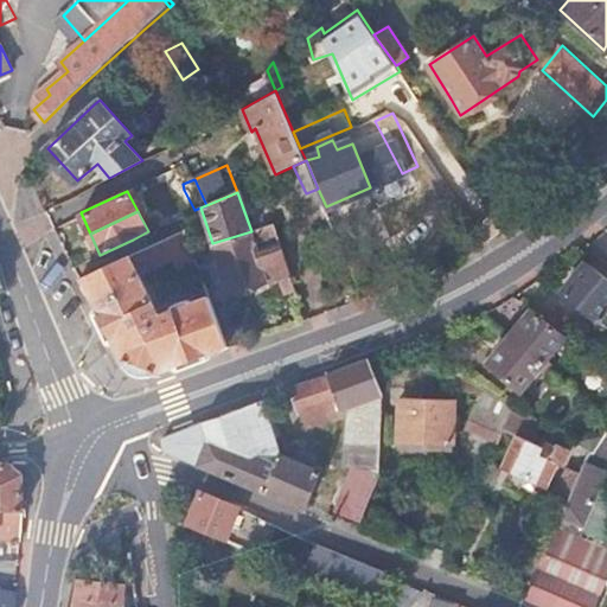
[(286,292),(296,288),(275,223),(251,231),(212,243),(230,293),(280,276),(286,292)]
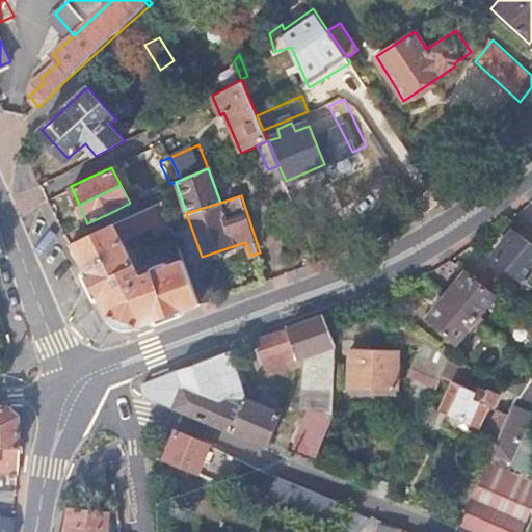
[(176,313),(201,302),(185,260),(140,275),(122,240),(169,219),(163,201),(69,243),(85,274),(109,319),(133,327),(170,314),(176,313)]
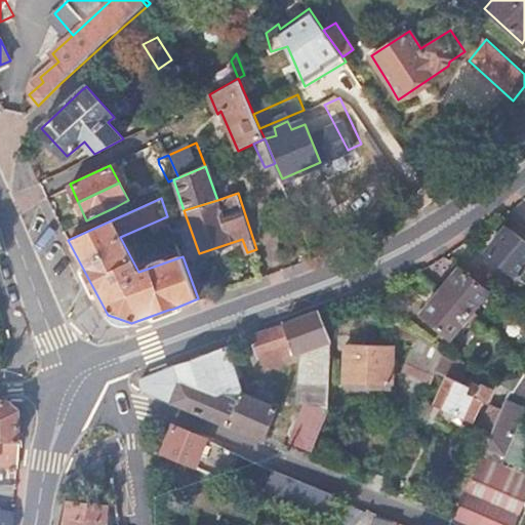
[(524,238),(507,225),(487,248),(524,279),(524,238)]
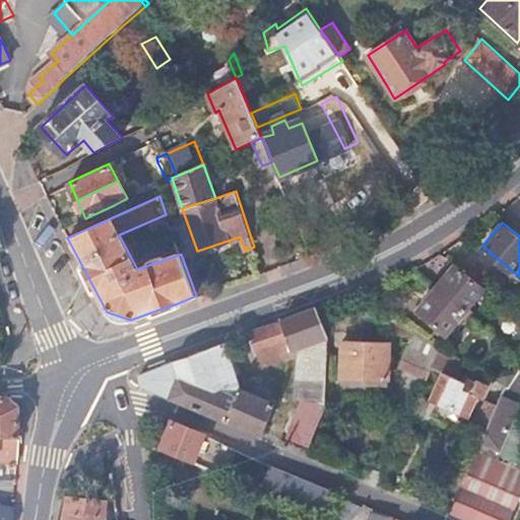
[(455,263),(437,287),(457,303),(469,312),(488,287),(480,282),(455,263)]
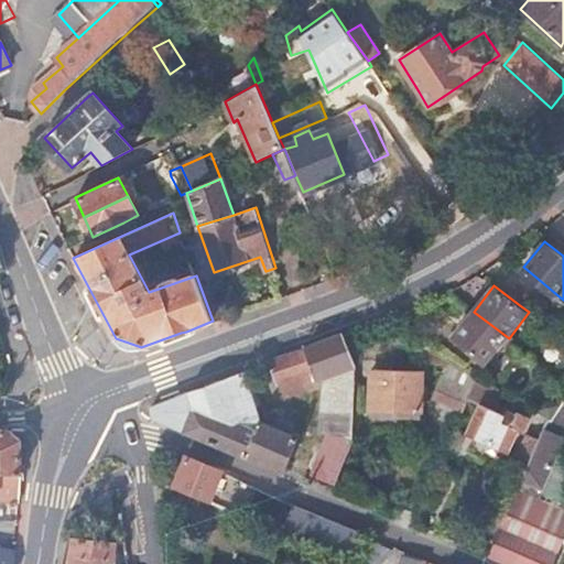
[(496,328),(474,312),(455,336),(490,362),(509,338),(496,328)]
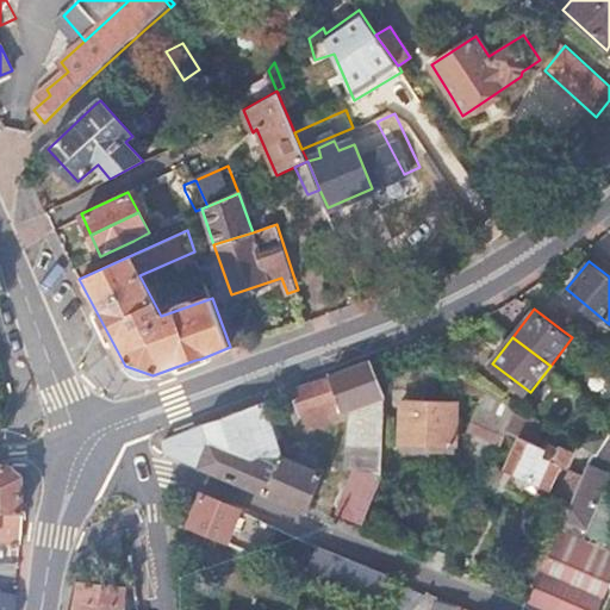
[(300,387),(293,391),(306,427),(348,412),(347,468),(355,468),(341,510),(365,521),(383,478),(385,396),(373,361),(350,369),(337,374),(300,387)]
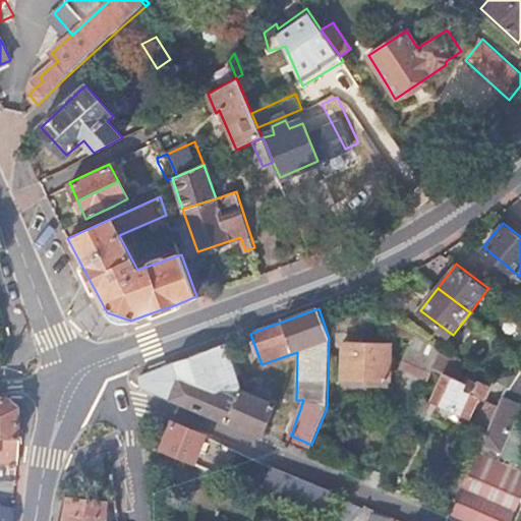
[(404,364),(431,378),(436,369),(442,356),(446,347),(418,331),(404,364)]
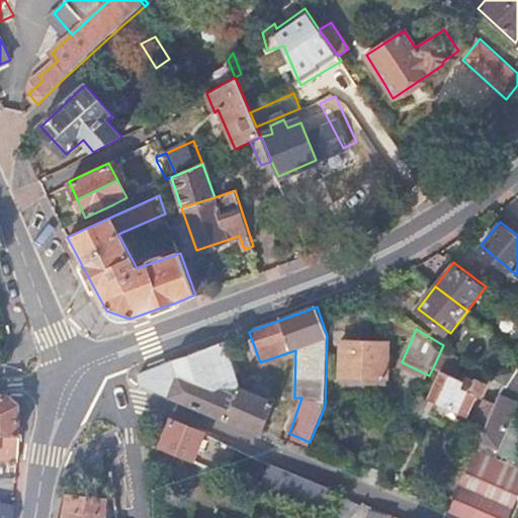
[(262,434),(263,431),(275,401),(240,385),(224,341),(204,348),(142,370),(141,384),(218,416),(262,434)]
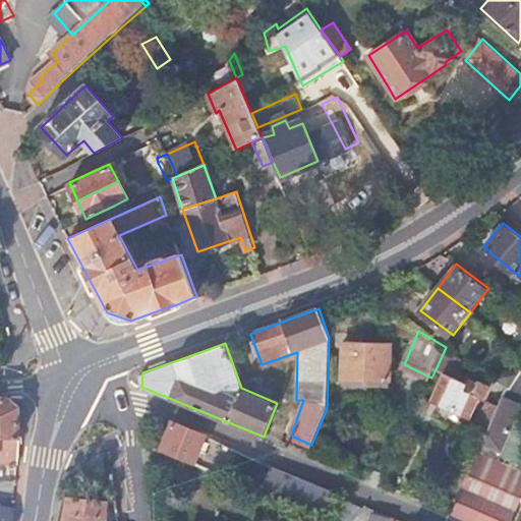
[(344,343),(343,379),(390,380),(390,345),(344,343)]
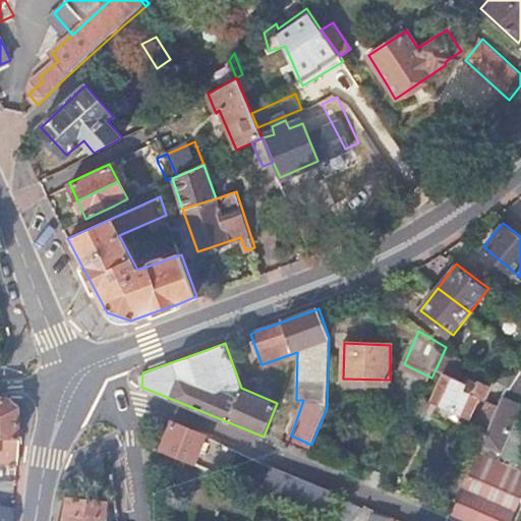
[(442,356),(436,369),(446,373),(436,402),(472,418),(480,400),(484,401),(490,389),(469,378),(468,383),(461,379),(466,368),(442,356)]
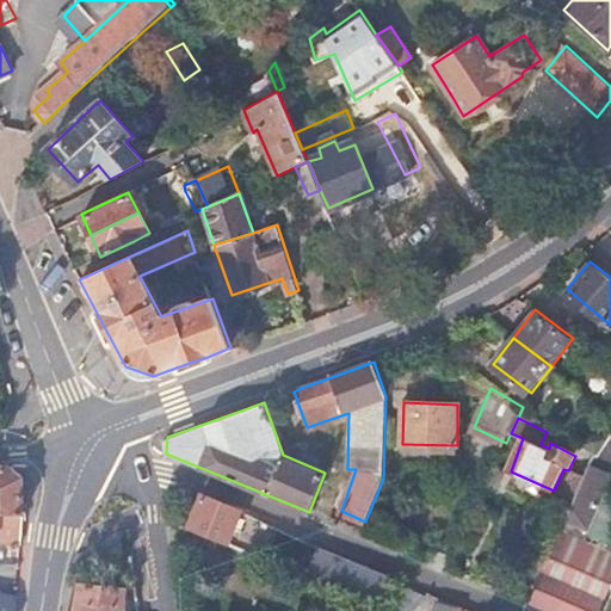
[(574,501),(568,517),(591,526),(610,482),(610,440),(602,457),(596,454),(585,479),(574,501)]
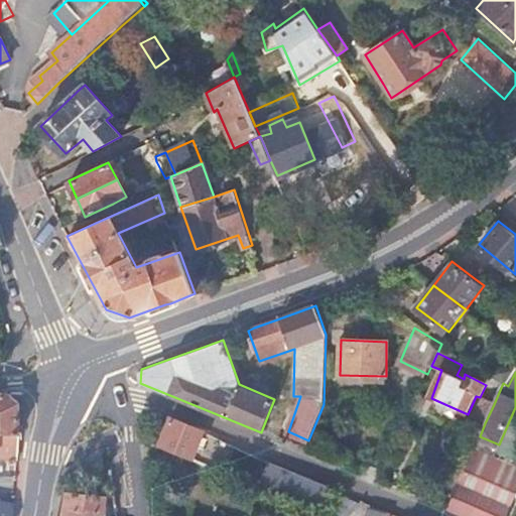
[(0,432),(18,434),(18,416),(17,401),(7,393),(0,393),(0,432)]
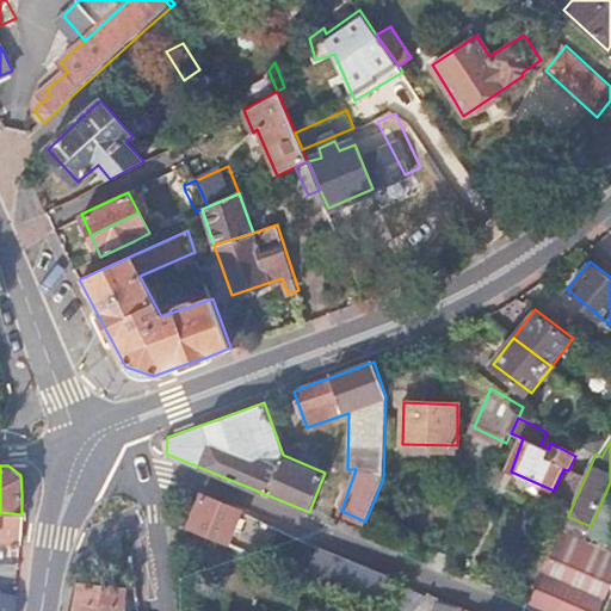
[(574,501),(585,479),(574,475),(565,497),(574,501)]
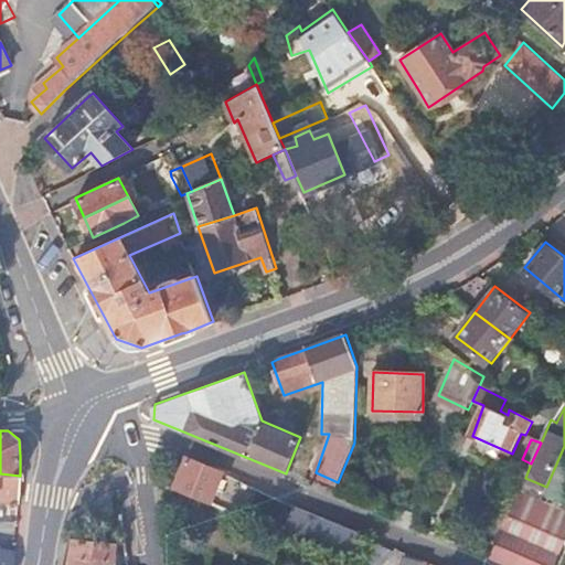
[(511,509),(489,555),(511,564),(512,564),(554,564),(564,543),(564,446),(546,487),(525,478),(511,509)]
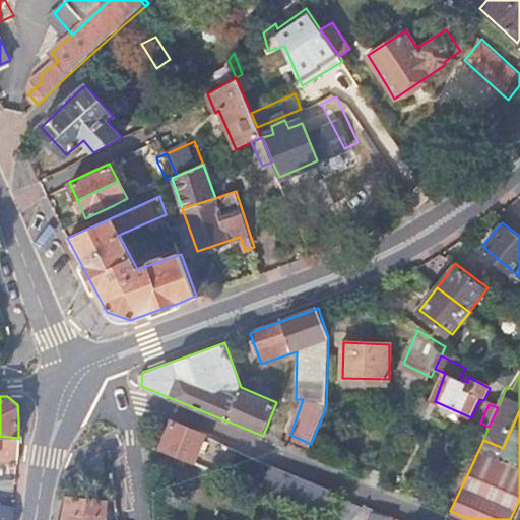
[(172,423),(160,449),(193,462),(206,434),(173,420),(172,423)]
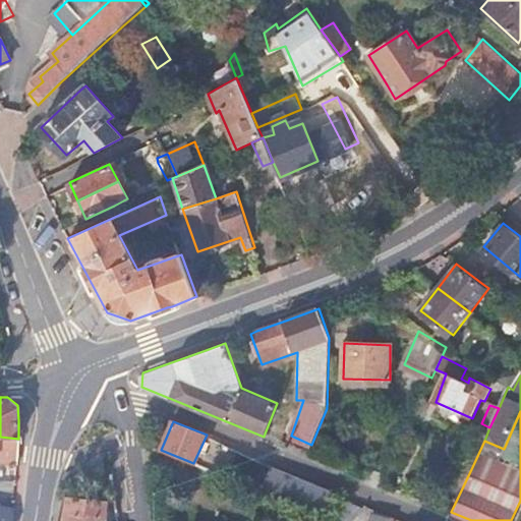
[(0,461),(17,463),(19,441),(18,439),(0,437),(0,461)]
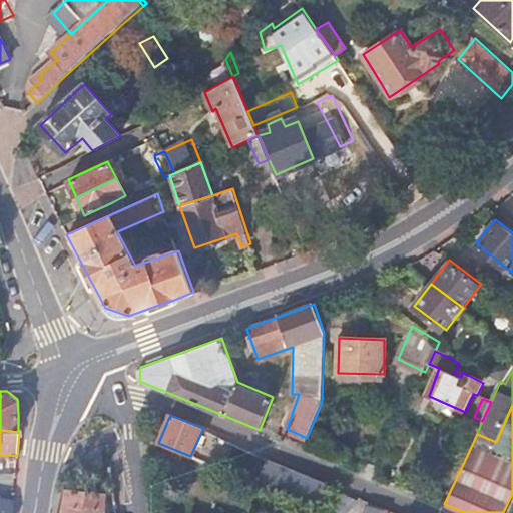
[(229,441),(218,468),(259,485),(316,508),(327,483),(298,471),(238,445),(229,441)]
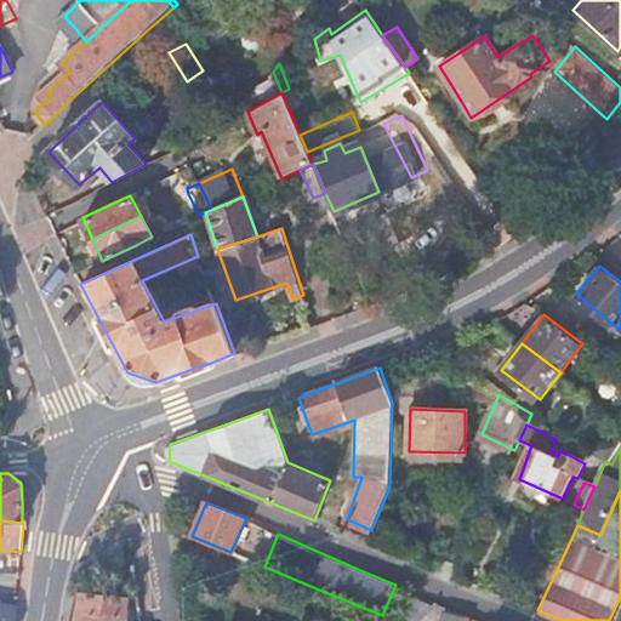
[(95,593),(80,592),(80,609),(123,611),(124,594),(95,593)]
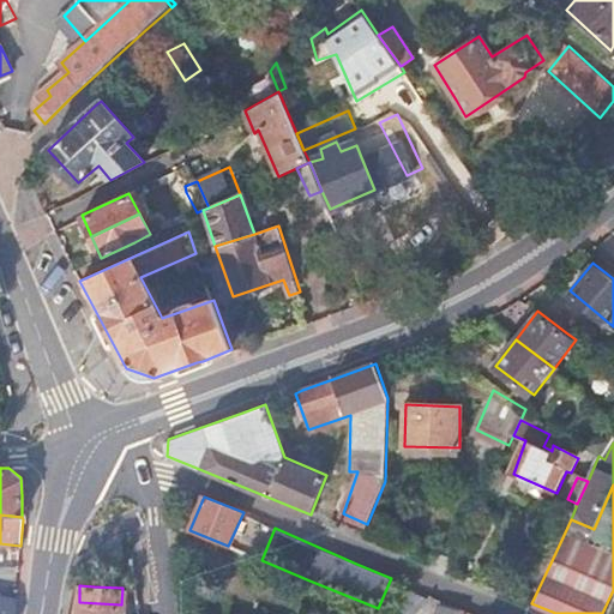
[(137,595),(136,589),(127,589),(131,602),(137,602),(137,595)]
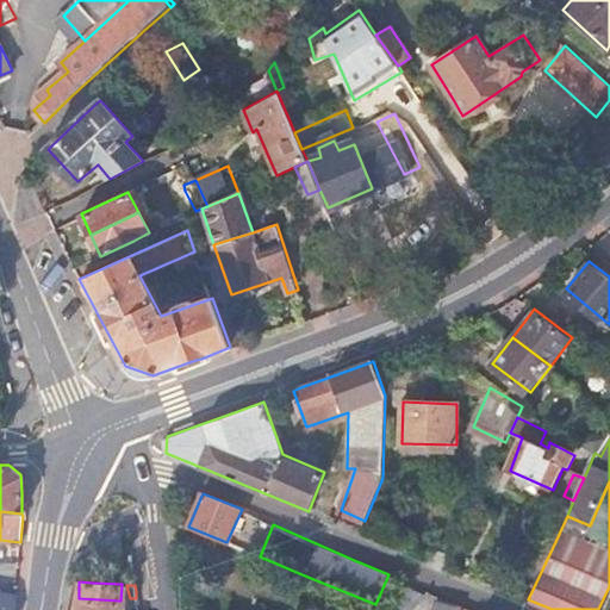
[(0,609),(14,609),(16,598),(0,592),(0,609)]
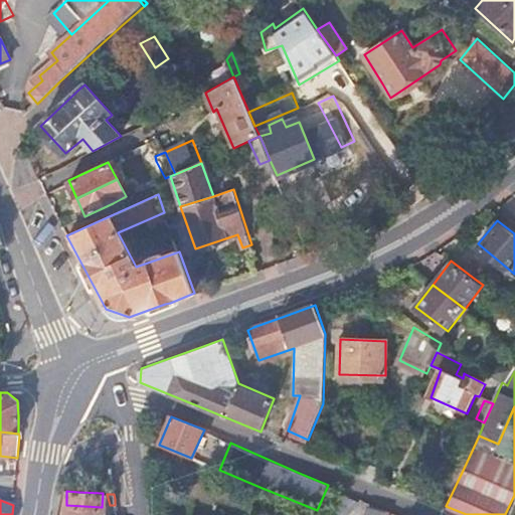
[(101,514),(102,507),(66,505),(65,514),(101,514)]
